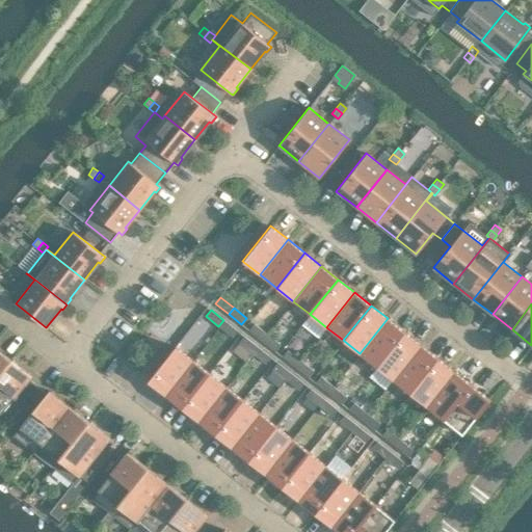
[(404,331),(388,318),(360,353),(376,367),(404,331)]
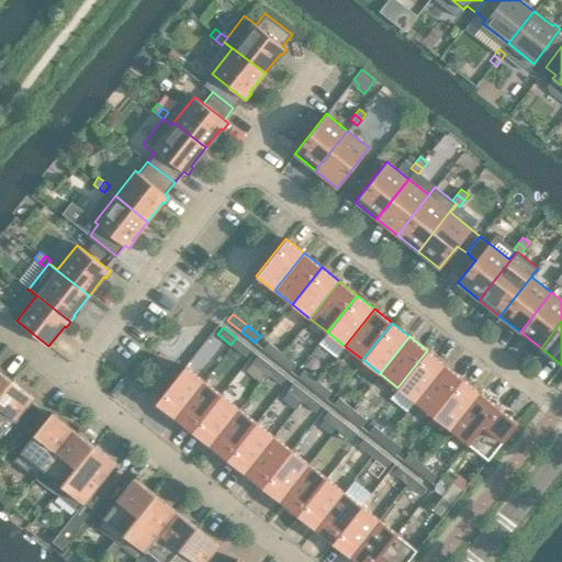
[(245,356),(250,349),(236,338),(231,345),(245,356)]
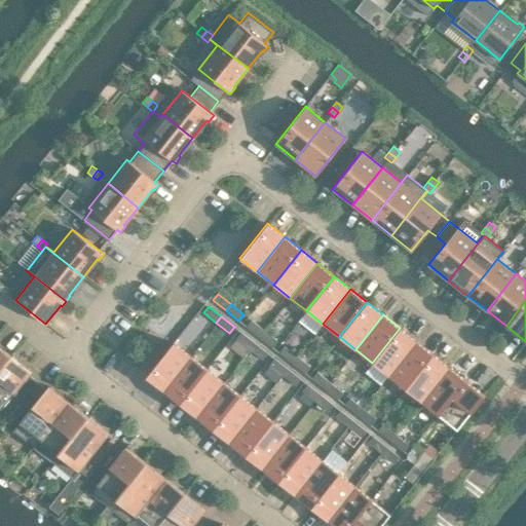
[(259,337),(264,330),(251,320),(246,327),(259,337)]
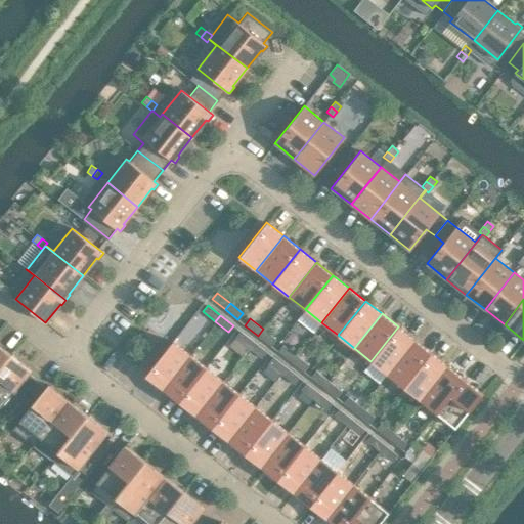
[(370,361),(387,374),(415,340),(398,326),(370,361)]
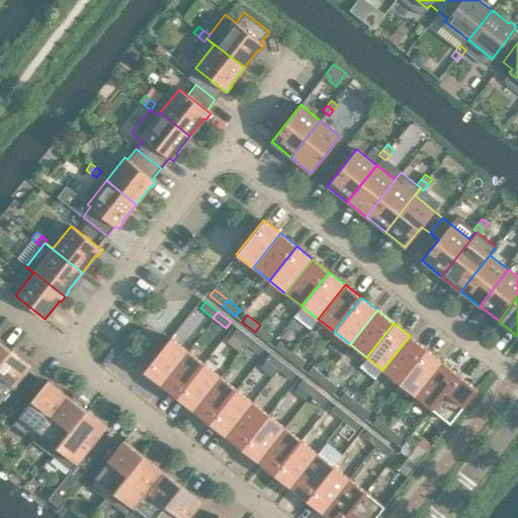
[(267,342),(272,335),(260,325),(255,332),(267,342)]
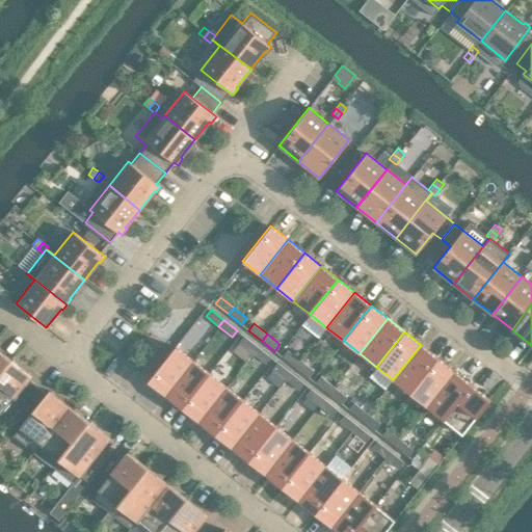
[(251,353),(257,346),(244,336),(239,343),(251,353)]
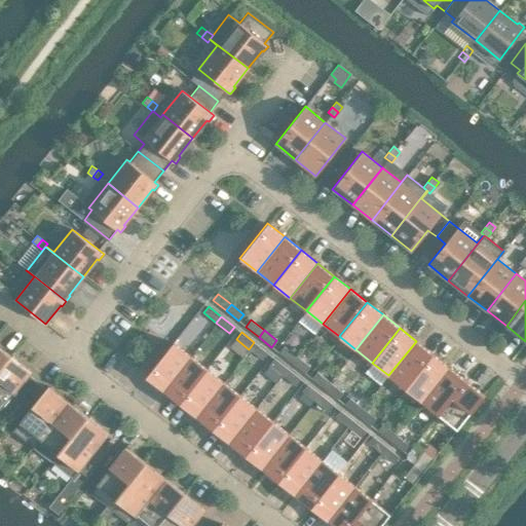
[(405,388),(433,353),(416,341),(388,375),(405,388)]
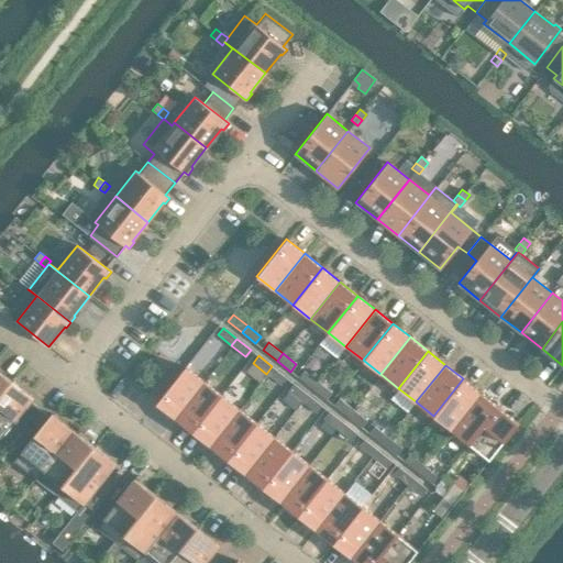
[(156,404),(174,418),(203,381),(185,366),(156,404)]
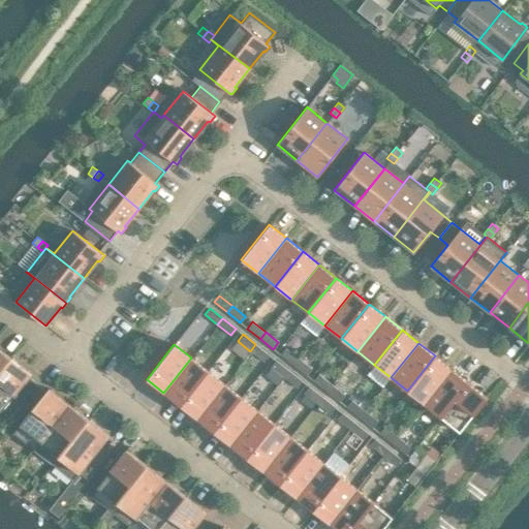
[(263,362),(269,354),(255,344),(250,351),(263,362)]
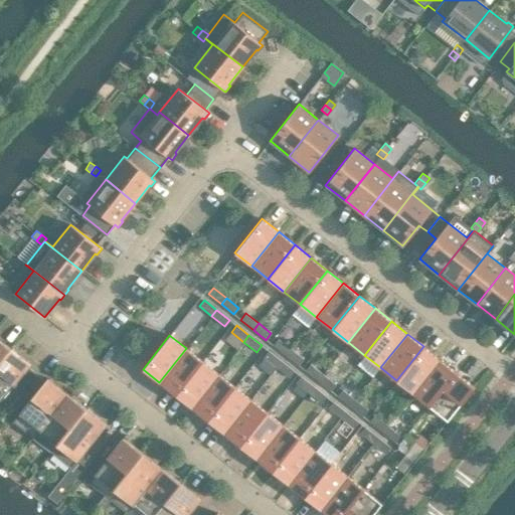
[(0,360),(10,348),(0,339),(0,360)]
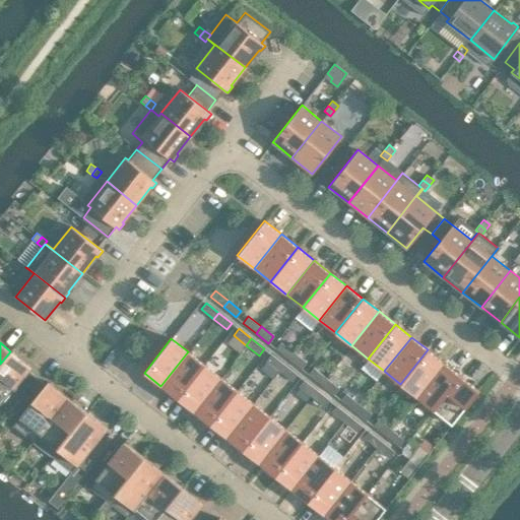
[(288,359),(294,352),(280,342),(275,348),(288,359)]
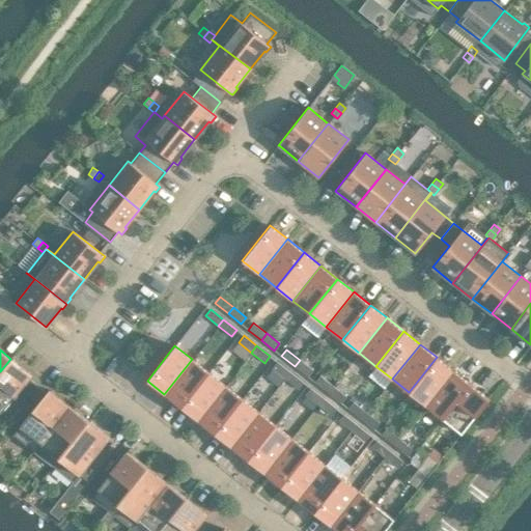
[(409,392),(425,406),(453,370),(437,357),(409,392)]
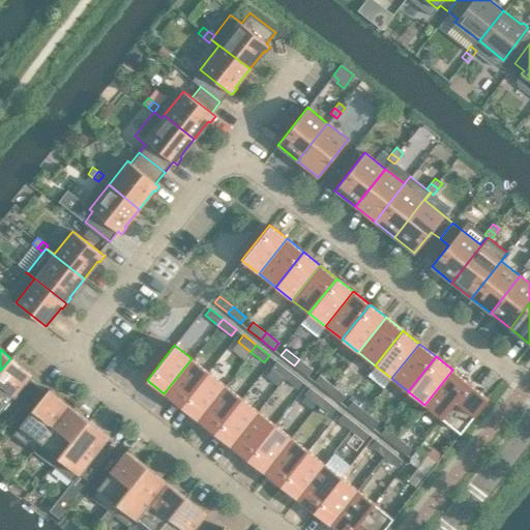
[(19,388),(28,395),(36,385),(28,378),(30,374),(10,358),(0,371),(0,411),(0,412),(19,388)]
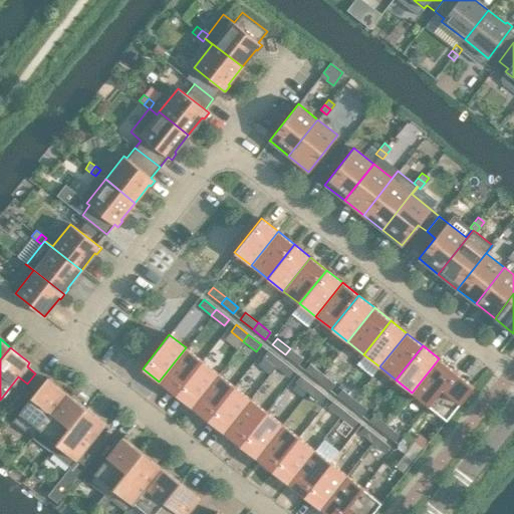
[(186,347),(159,381),(175,394),(202,360),(186,347)]
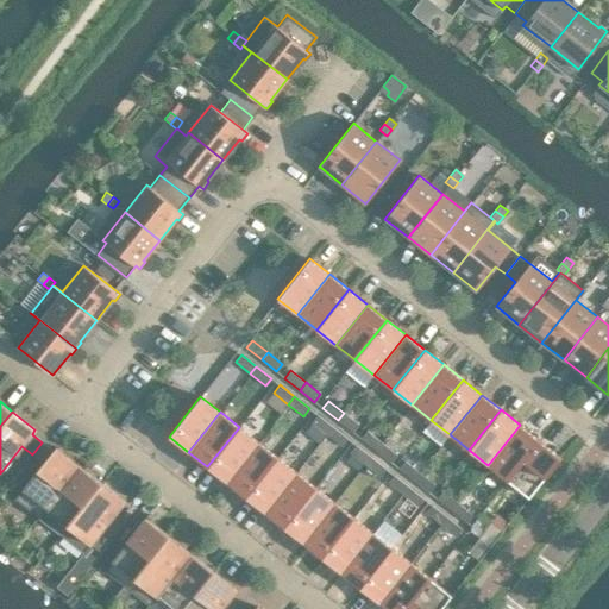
[(352,432),(358,425),(344,413),(338,420),(352,432)]
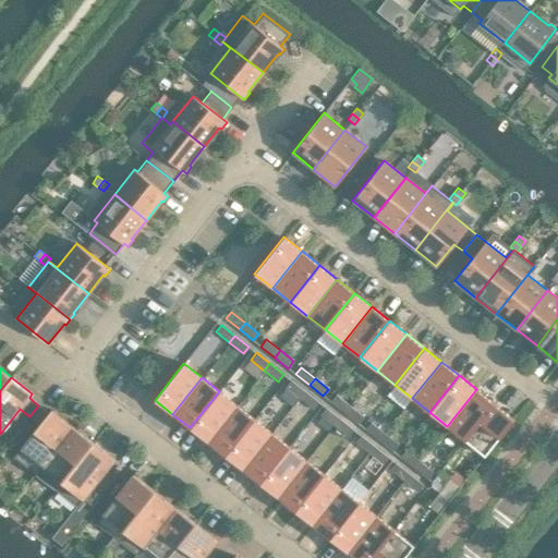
[(299,398),(304,391),(291,380),(286,387),(299,398)]
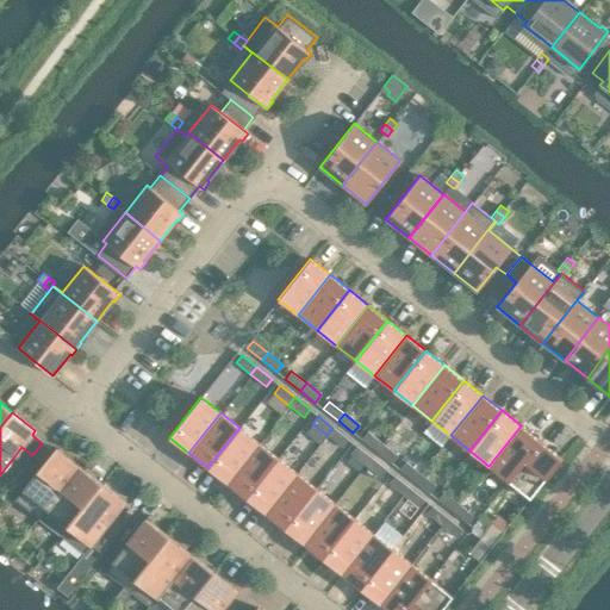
[(489,466),(508,480),(540,441),(521,425),(489,466)]
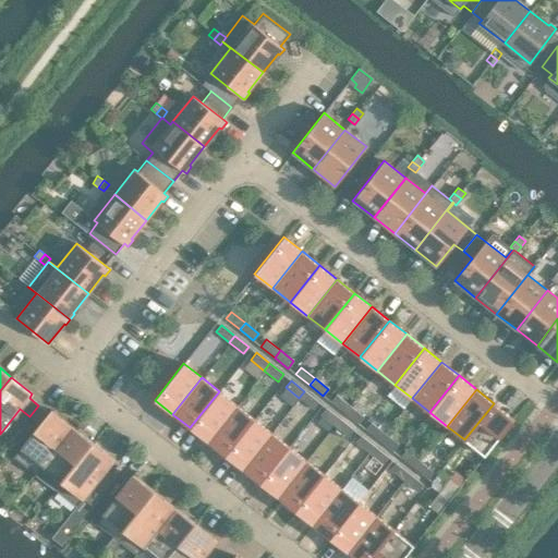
[(219,391),(190,427),(207,441),(237,405),(219,391)]
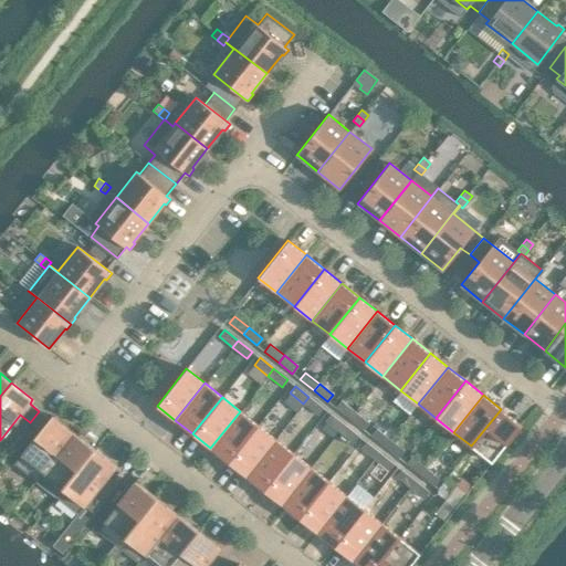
[(317,415),(323,408),(308,397),(303,404),(317,415)]
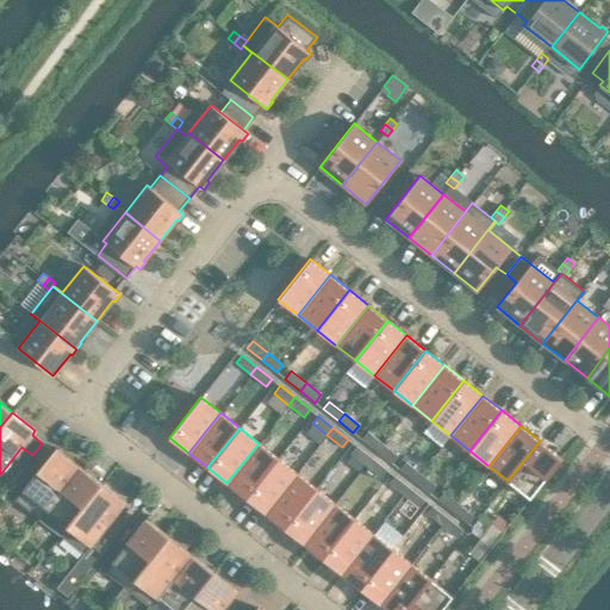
[(377,450),(383,443),(367,431),(361,439),(377,450)]
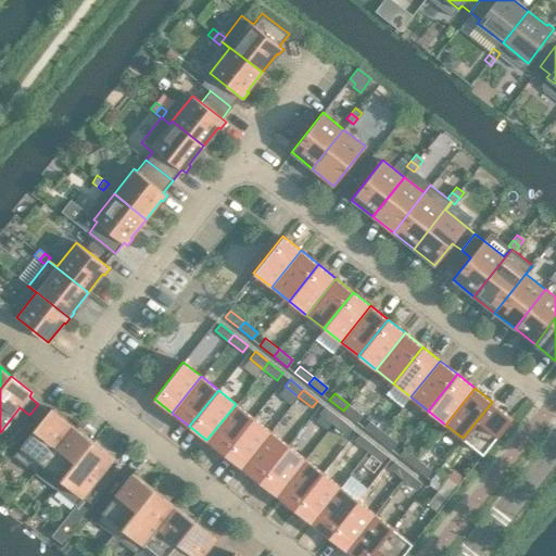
[(482,454),(512,417),(492,402),(463,438),(482,454)]
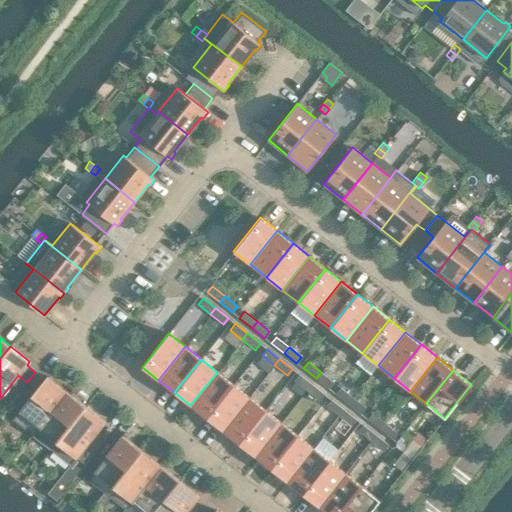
[(12,419),(31,435),(66,391),(46,375),(44,378),(35,372),(27,382),(36,389),(12,419)]
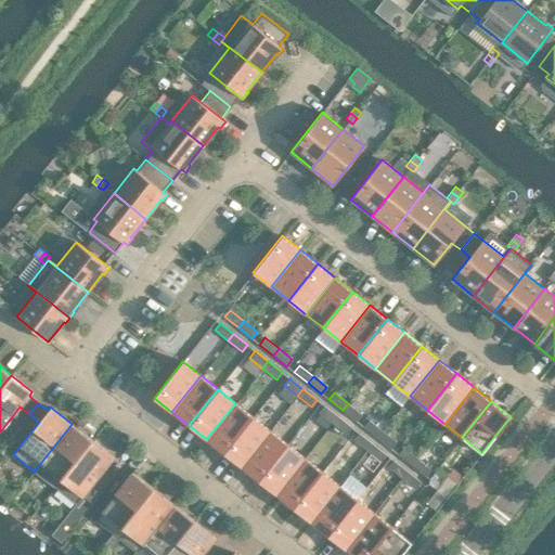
[(235,403),(206,439),(223,453),(253,416),(235,403)]
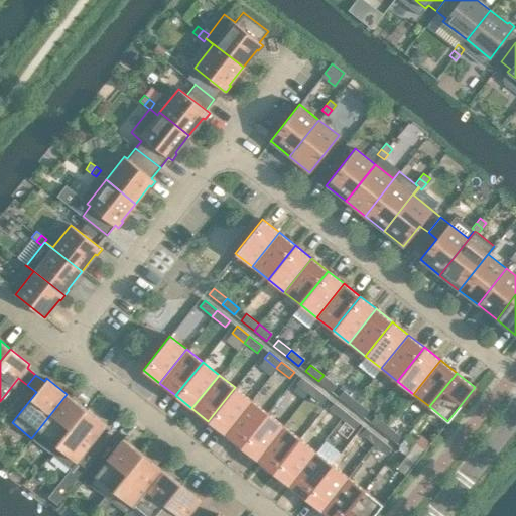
[(331,391),(336,385),(324,375),(318,381),(331,391)]
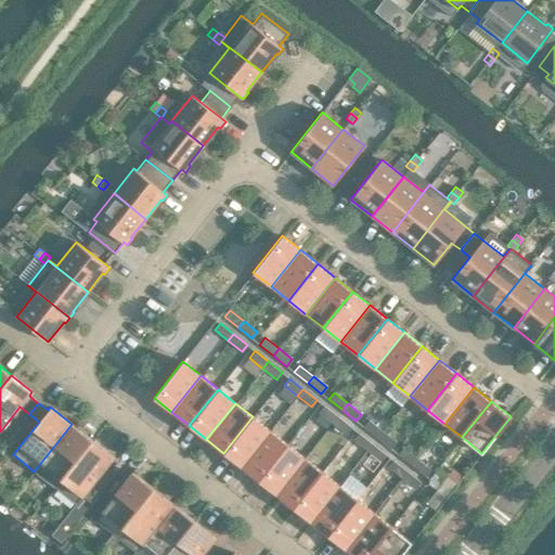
[(332,423),(337,416),(324,405),(319,412),(332,423)]
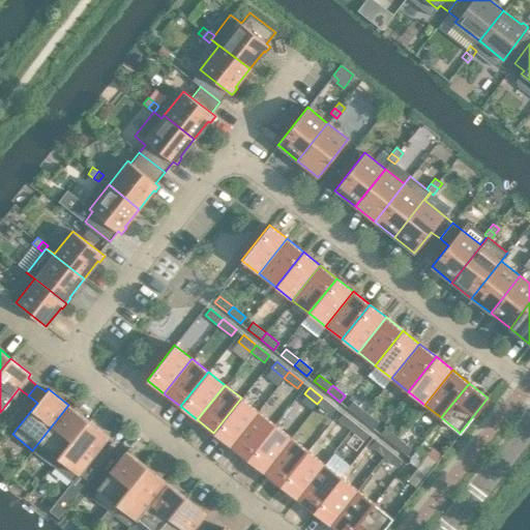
[(241,398),(213,433),(230,446),(258,411),(241,398)]
